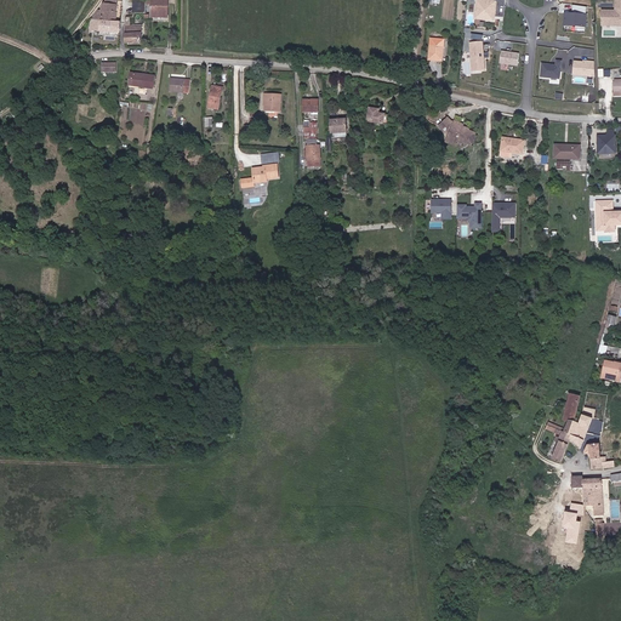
[(104,6),(106,12),(100,13),(100,22),(117,22),(118,0),(106,0),(107,4),(104,6)]
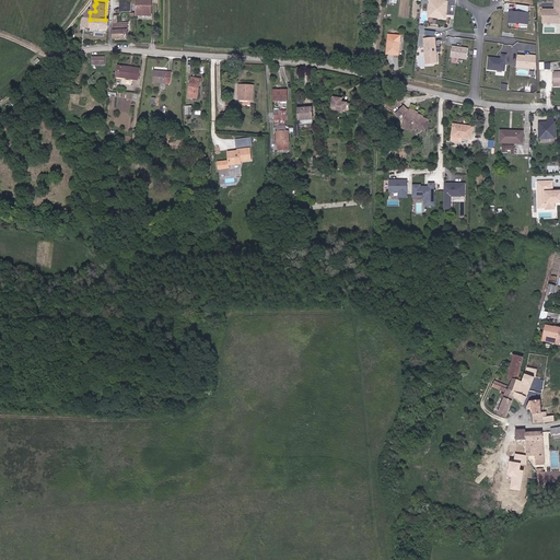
[(119,0),(120,11),(131,11),(131,0),(119,0)]
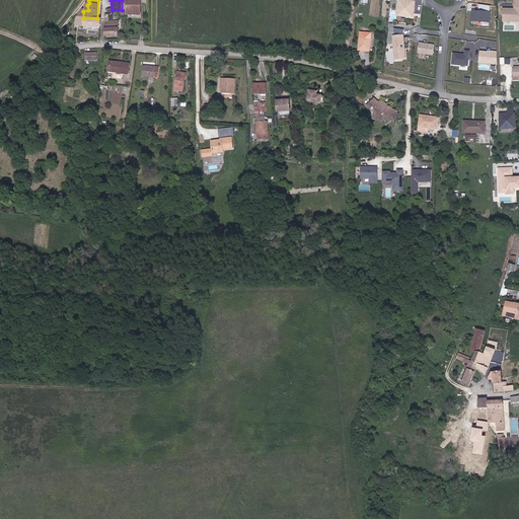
[(126,0),(126,13),(140,13),(140,0),(126,0)]
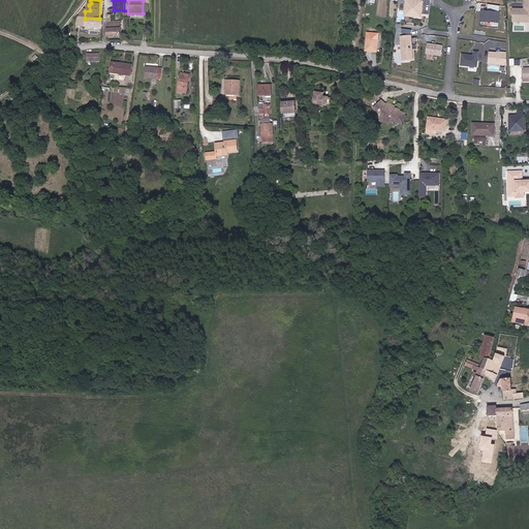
[(405,0),(404,17),(423,18),(423,0),(405,0)]
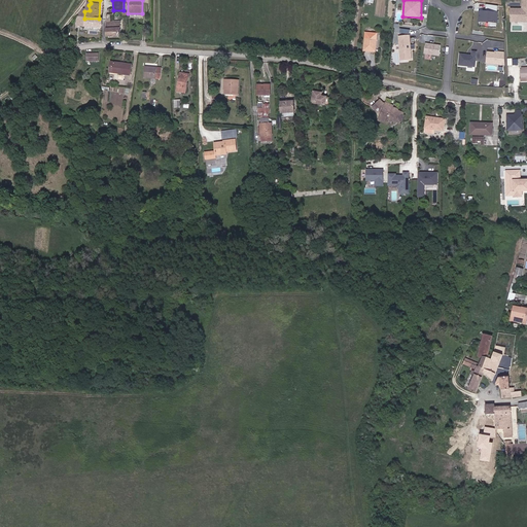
[(511,7),(510,22),(526,22),(526,0),(522,0),(522,7),(511,7)]
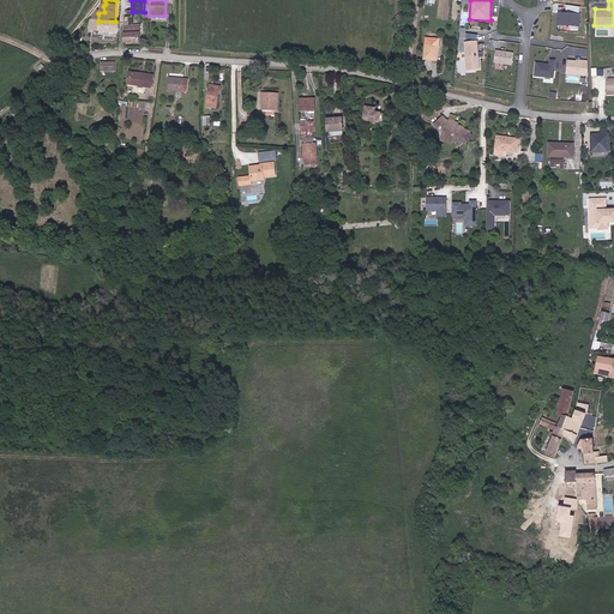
[(558,11),(557,25),(581,26),(582,13),(558,11)]
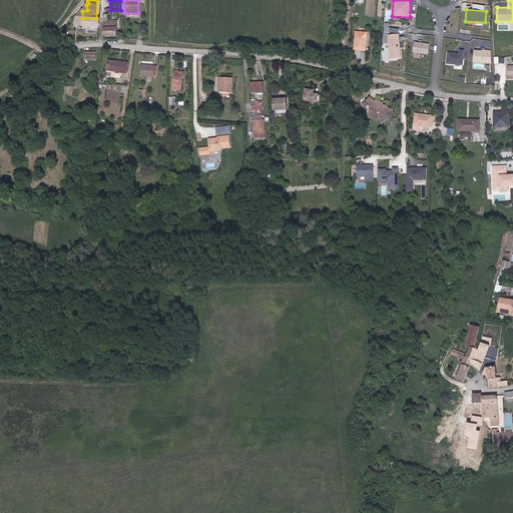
[(96,18),(82,18),(76,18),(73,22),(73,26),(99,26),(99,18),(96,18)]
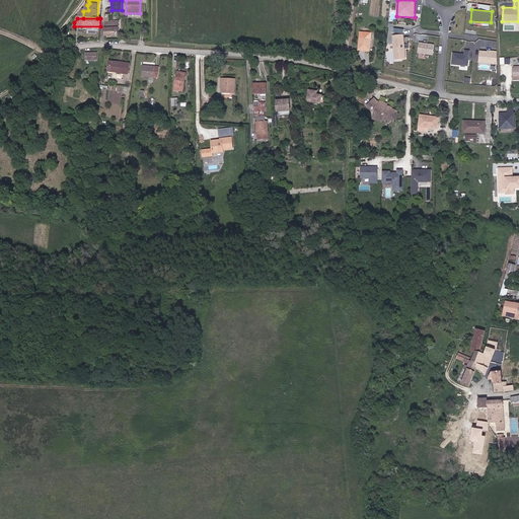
[(112,22),(112,20),(105,20),(105,38),(114,38),(120,31),(120,22),(112,22)]
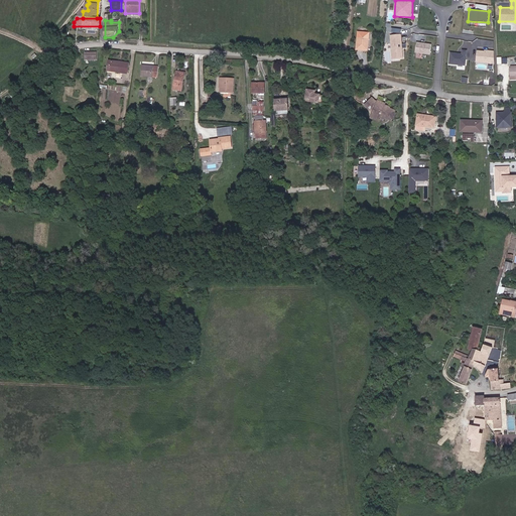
[(358,32),(357,48),(368,49),(369,33),(358,32)]
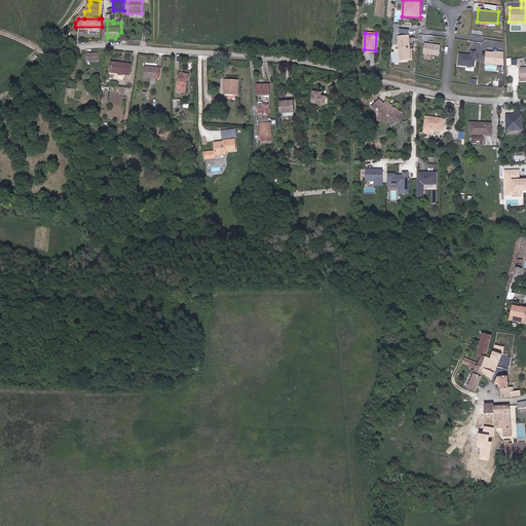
[(410,34),(399,35),(400,61),(412,60),(410,34)]
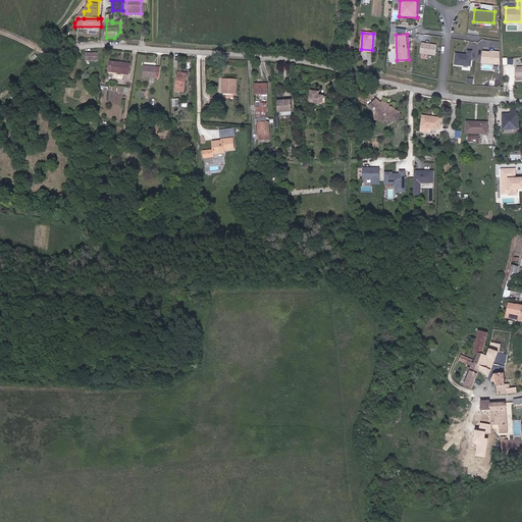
[(421,43),(420,54),(437,55),(438,44),(421,43)]
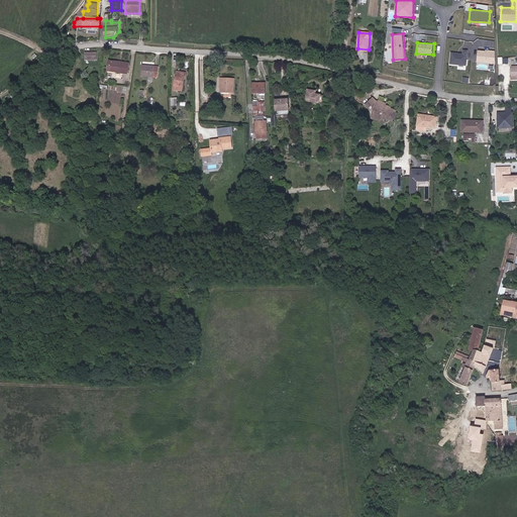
[(462,53),(450,52),(449,65),(468,66),(469,49),(462,49),(462,53)]
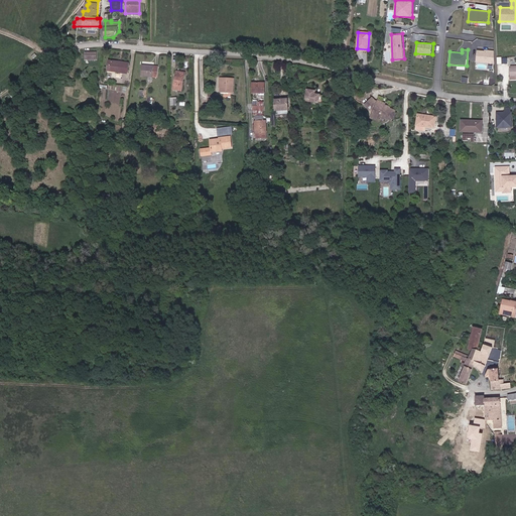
[(476,49),(476,62),(495,63),(496,50),(476,49)]
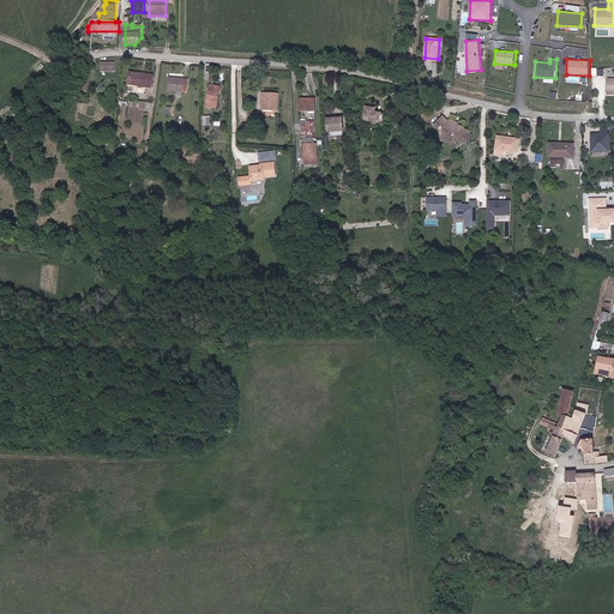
[(110,73),(112,64),(103,61),(101,72),(110,73)]
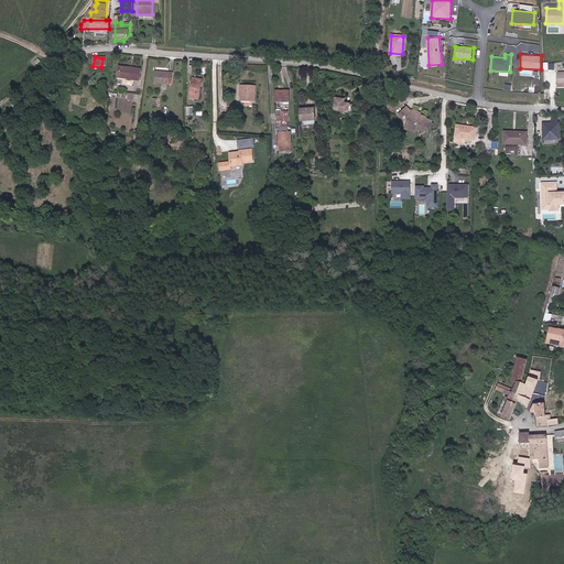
[(130,82),(132,71),(119,68),(117,79),(130,82)]
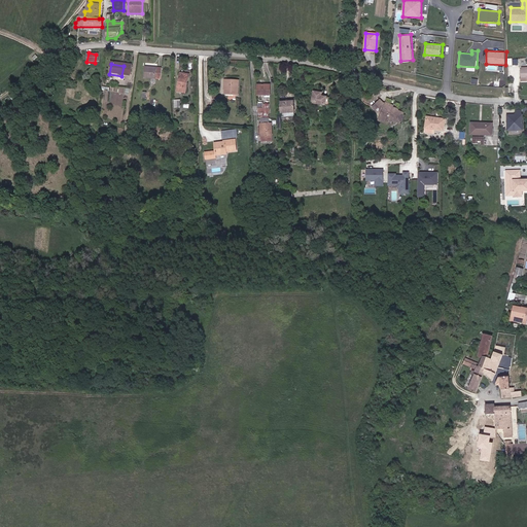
[(131,77),(132,67),(124,66),(121,76),(131,77)]
